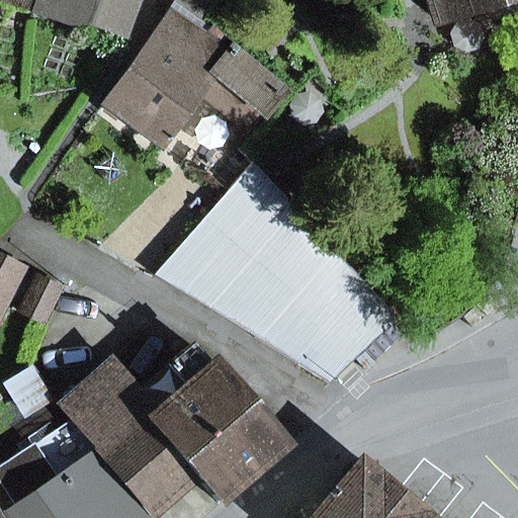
[(5,0),(5,2),(33,12),(35,0),(5,0)]
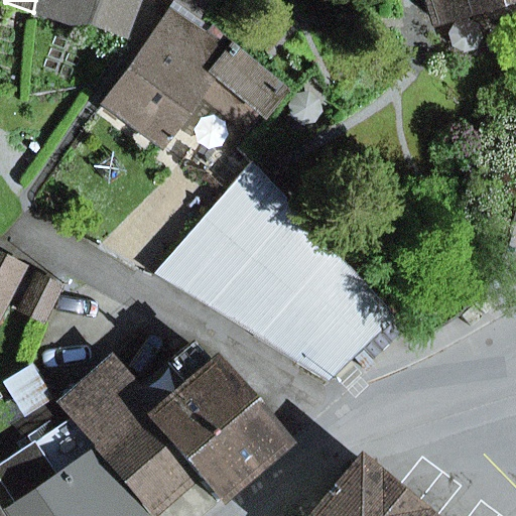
[(40,0),(37,13),(69,24),(77,9),(79,0),(40,0)]
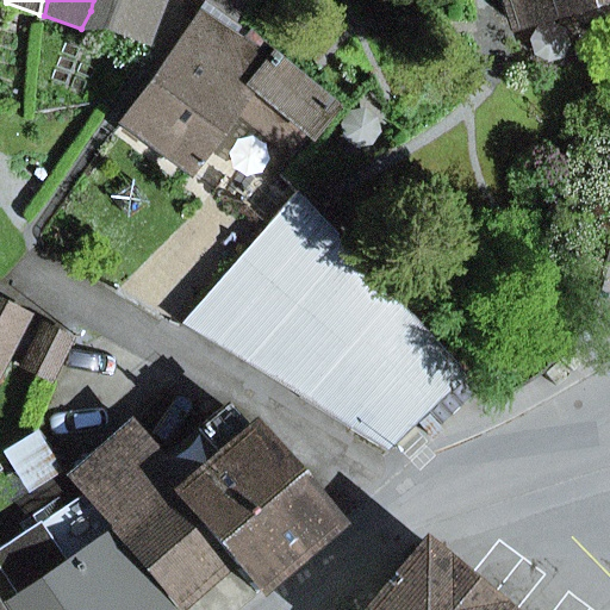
[(148,0),(93,0),(91,11),(139,31),(148,0)]
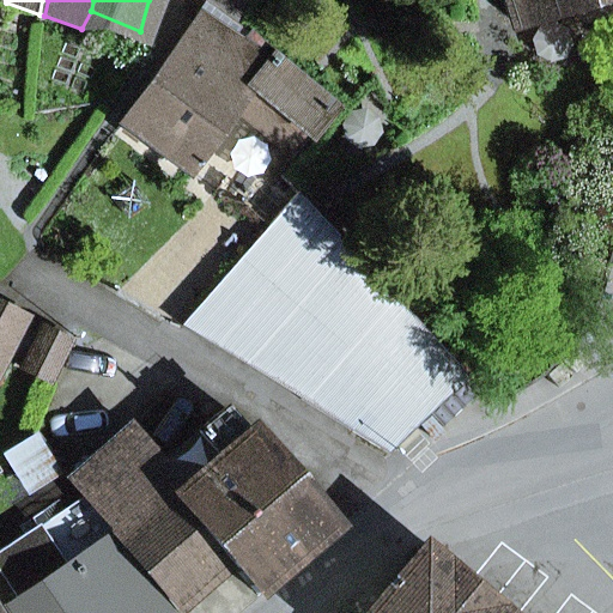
[(507,0),(515,24),(588,0),(507,0)]
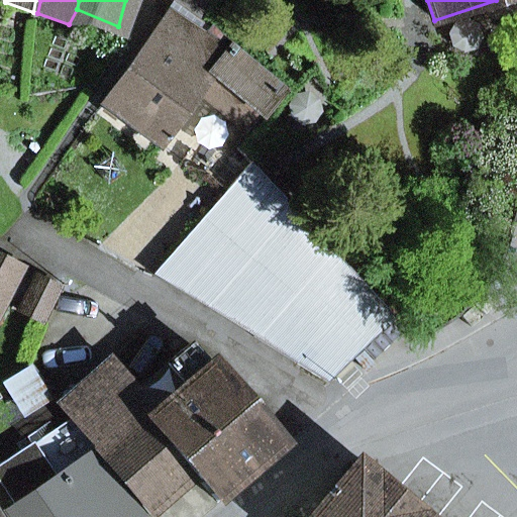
[(109,101),(159,142),(214,75),(263,114),(283,92),(208,30),(199,41),(169,16),(109,101)]
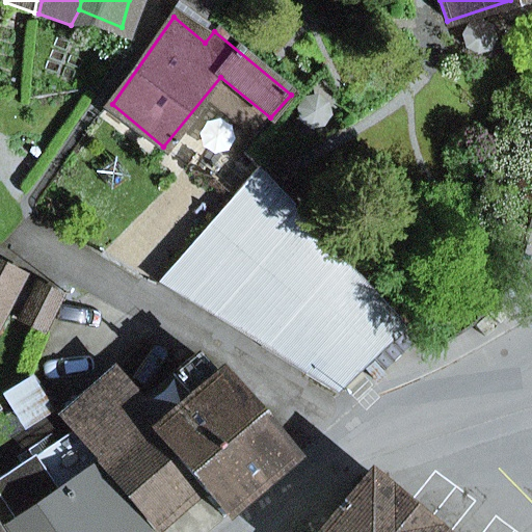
[(407,328),(259,167),(158,283),(337,395),(407,328)]
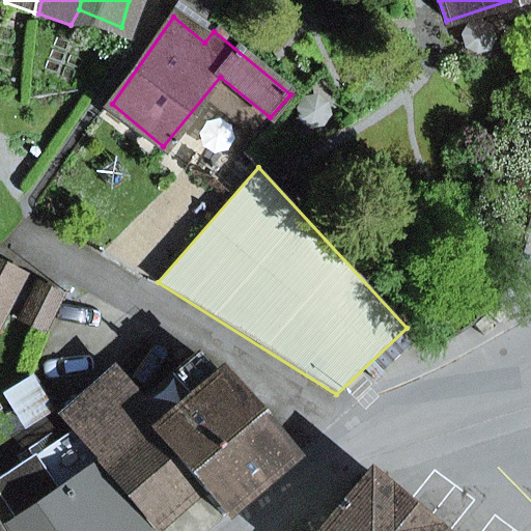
[(0,319),(21,278),(0,267),(0,319)]
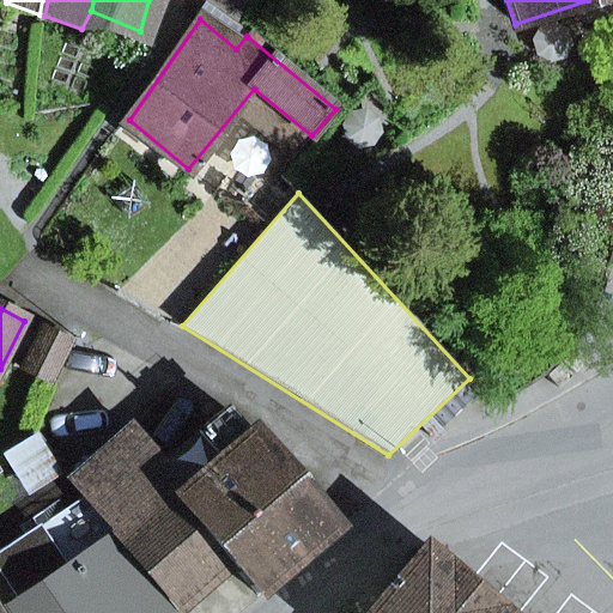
[(231,565),(256,595),(337,526),(253,429),(248,434),(226,408),(162,463),(151,473),(231,565)]
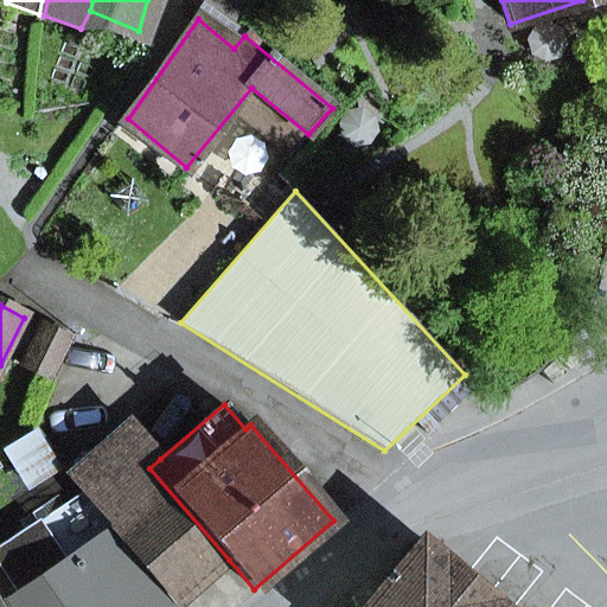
[(165,586),(179,602),(229,560),(149,468),(160,459),(133,428),(75,479),(85,492),(115,528),(165,586)]
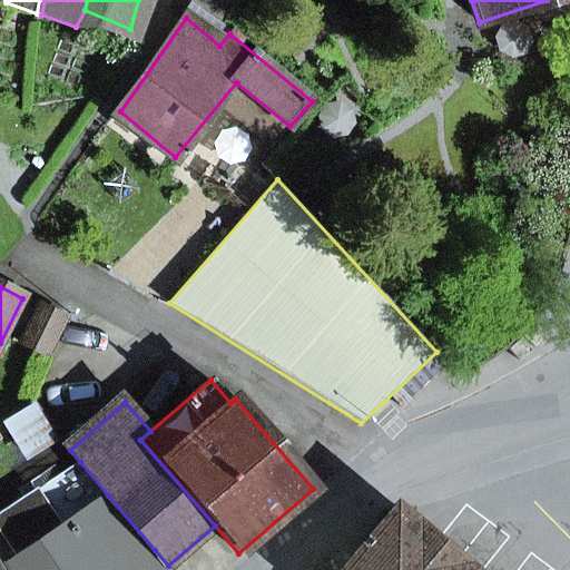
[(91,569),(62,529),(108,495),(80,462),(0,516),(0,528),(18,557),(10,562),(15,569),(91,569)]
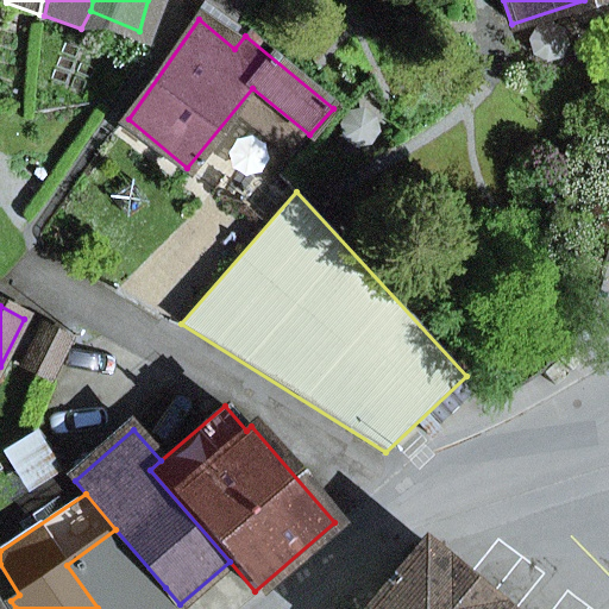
[(171,608),(161,592),(165,588),(115,529),(67,565),(98,608),(171,608)]
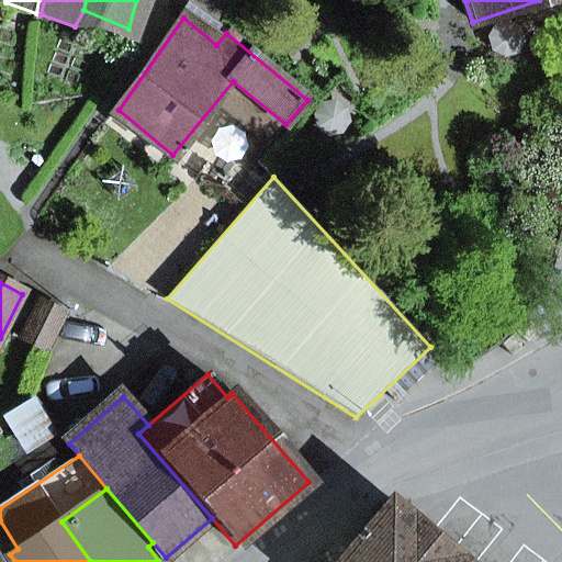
[(460,561),(389,502),(338,561),(460,561)]
